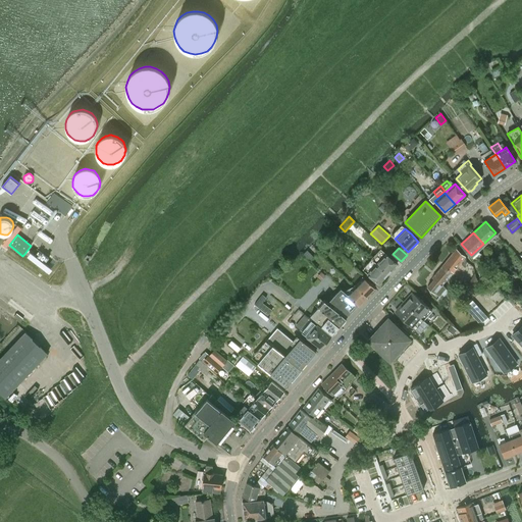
[(457,248),(444,263),(453,270),(459,262),(465,255),(457,248)]
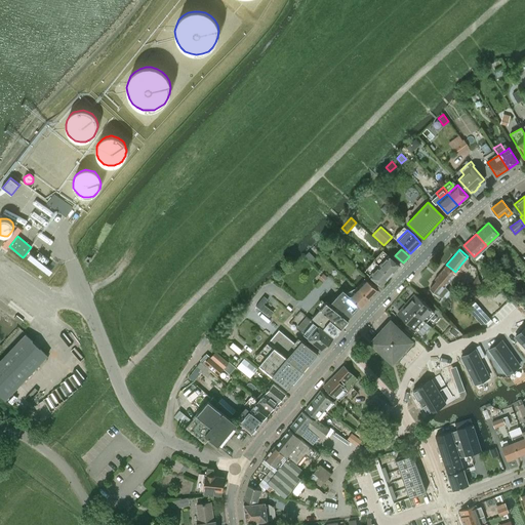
[(378,266),(390,276),(399,266),(388,255),(378,266)]
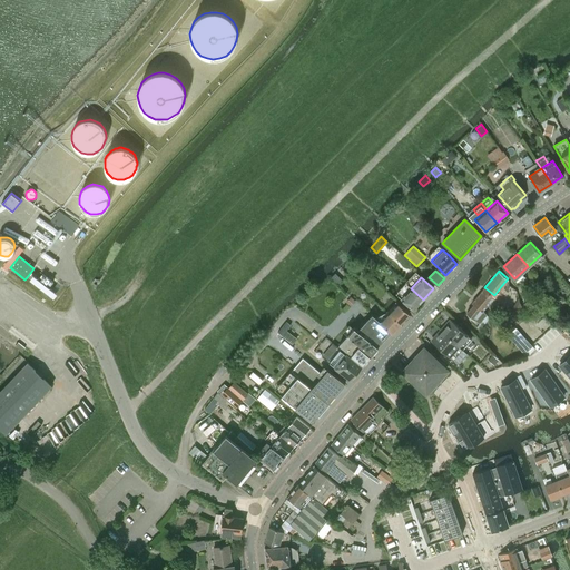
[(482,308),(494,295),(484,287),(472,302),(474,303),(467,312),(479,322),(487,313),(482,308)]
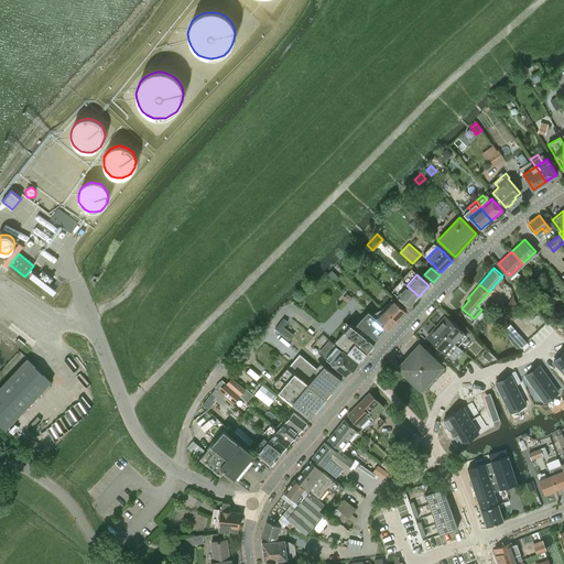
[(409,307),(419,296),(407,285),(397,295),(409,307)]
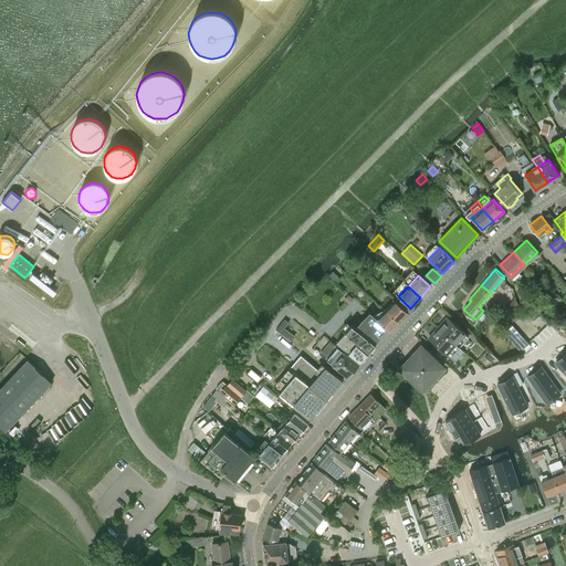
[(343,300),(347,305),(353,299),(348,294),(343,300)]
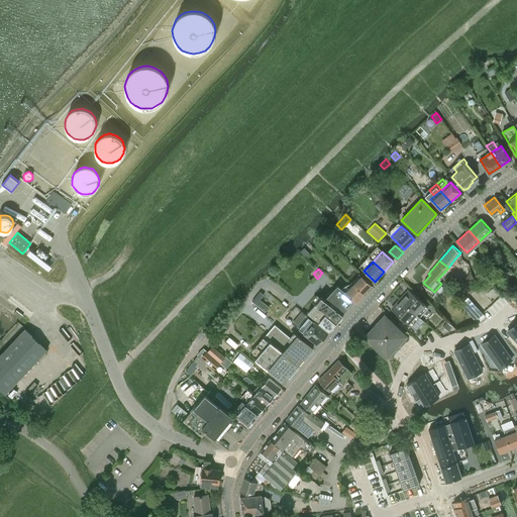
[(471,269),(466,278),(474,277),(471,269)]
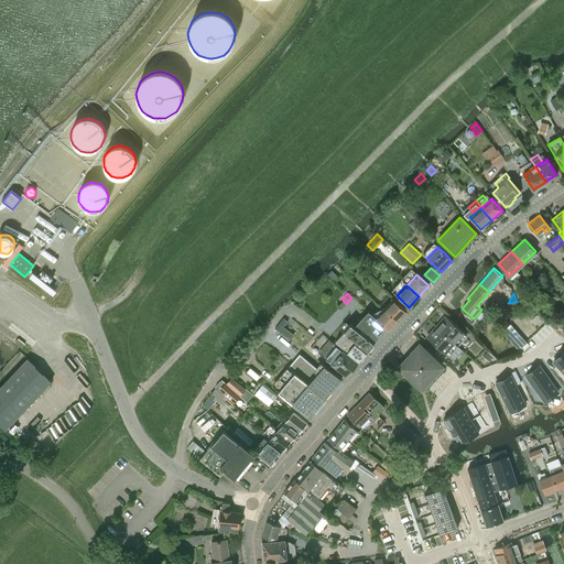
[(384,311),(396,321),(404,311),(393,301),(384,311)]
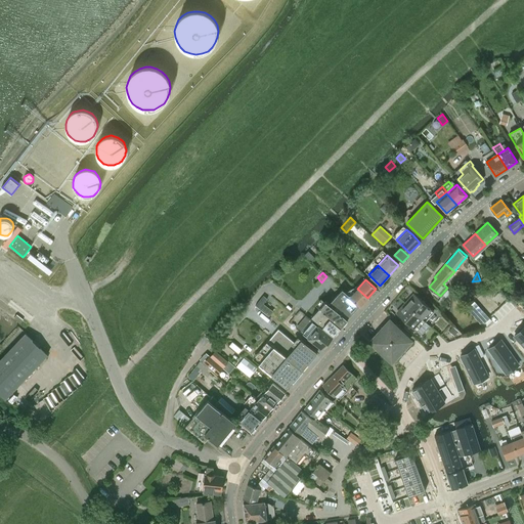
[(348,298),(358,307),(359,307),(367,298),(357,289),(349,297),(348,298)]
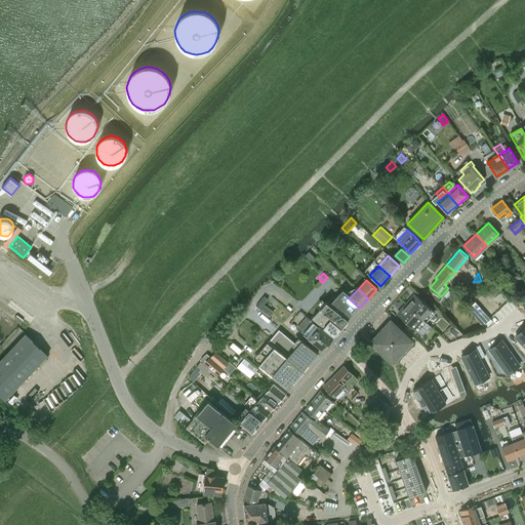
[(349,298),(350,297),(341,290),(328,306),(326,303),(312,318),(333,336),(348,321),(347,321),(359,308),(349,298)]
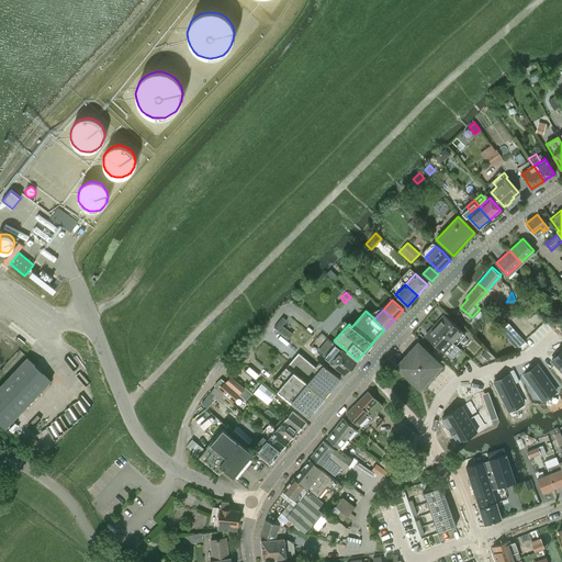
[(435,325),(456,345),(465,334),(446,317),(444,319),(441,317),(435,325)]
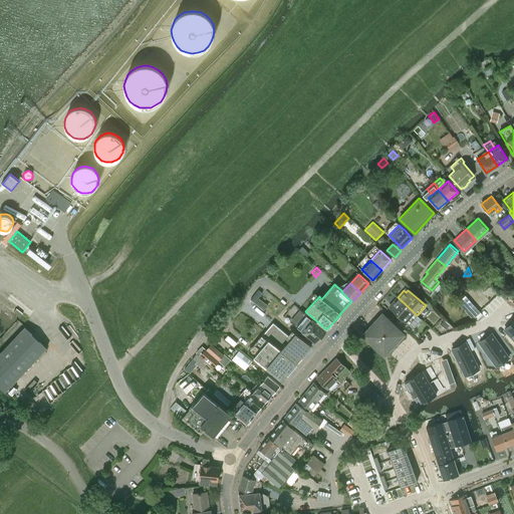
[(466,295),(458,302),(475,320),(483,313),(466,295)]
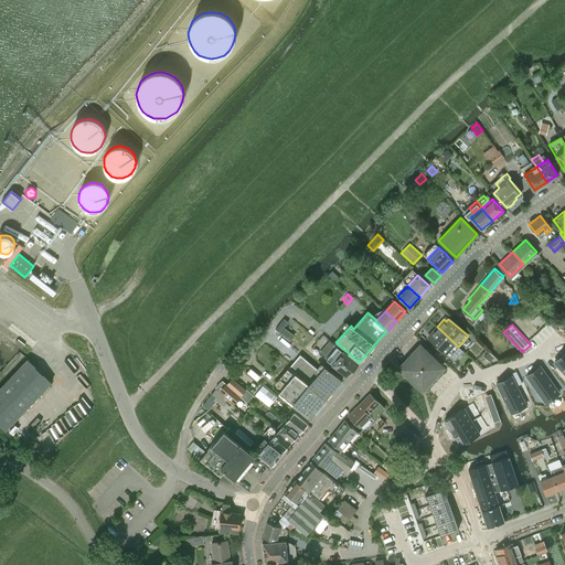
[(448,356),(458,347),(437,327),(429,336),(432,337),(429,340),(448,356)]
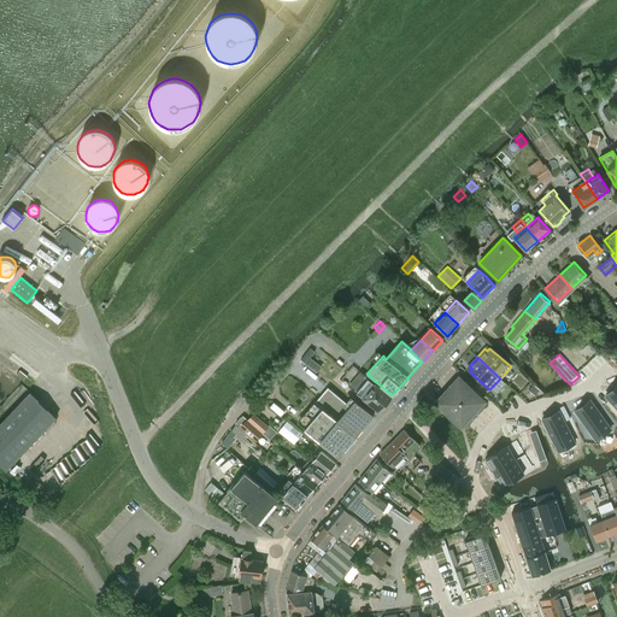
[(309,358),(305,363),(317,372),(321,368),(309,358)]
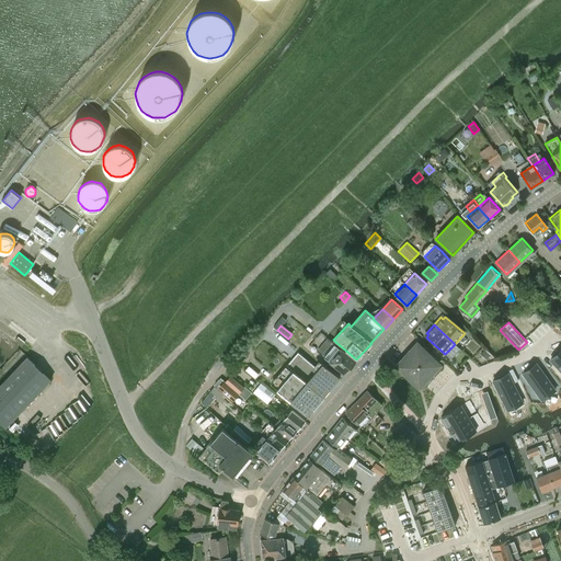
[(438,364),(416,343),(397,366),(419,386),(438,364)]
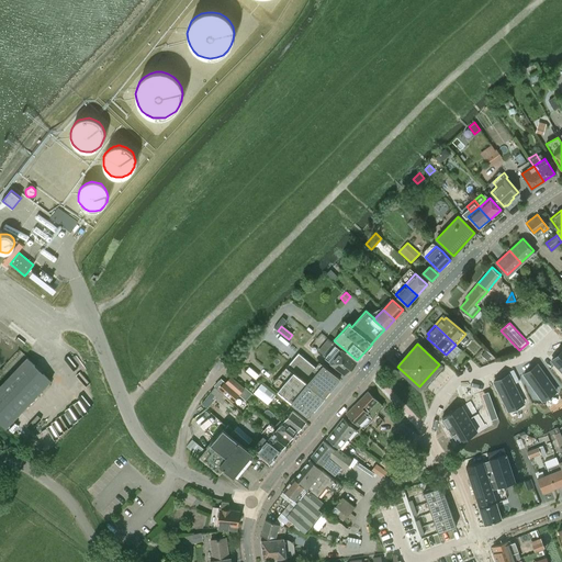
[(335,346),(326,357),(330,361),(330,362),(346,375),(357,363),(341,349),(340,350),(335,346)]
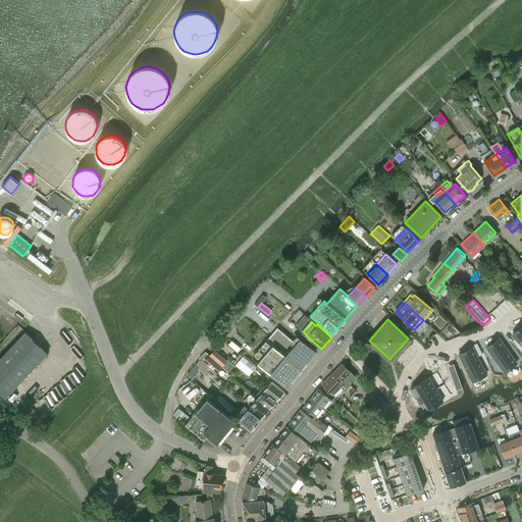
[(405,324),(402,327),(408,332),(411,329),(405,324)]
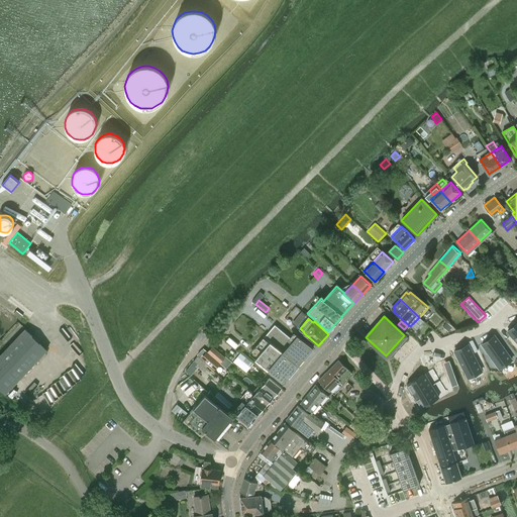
[(0,389),(5,394),(46,350),(24,329),(0,354),(0,389)]
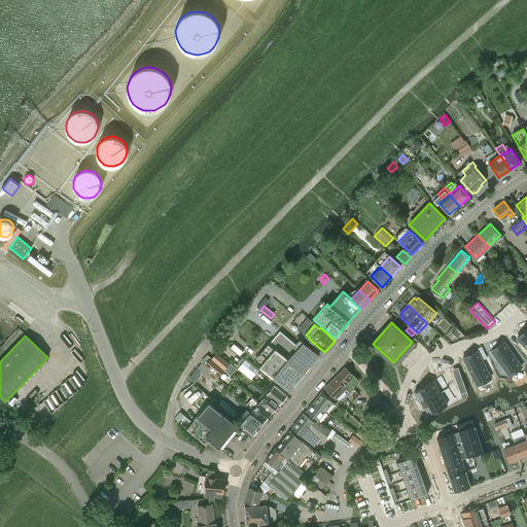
[(282,342),(276,349),(287,358),(293,352),(282,342)]
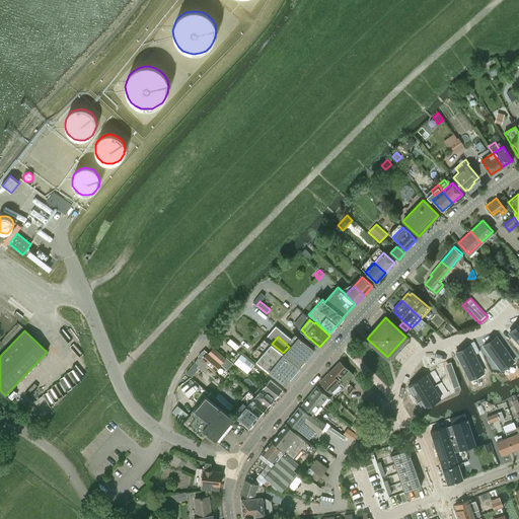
[(283,355),(299,367),(313,350),(298,337),(283,355)]
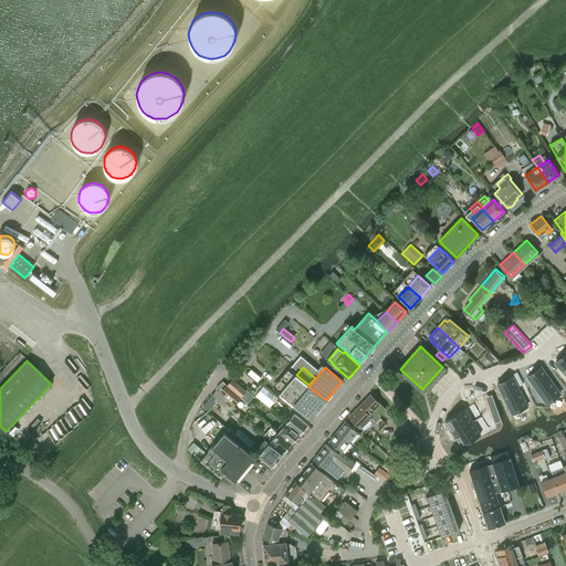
[(310,420),(326,400),(308,387),(295,375),(279,394),(310,420)]
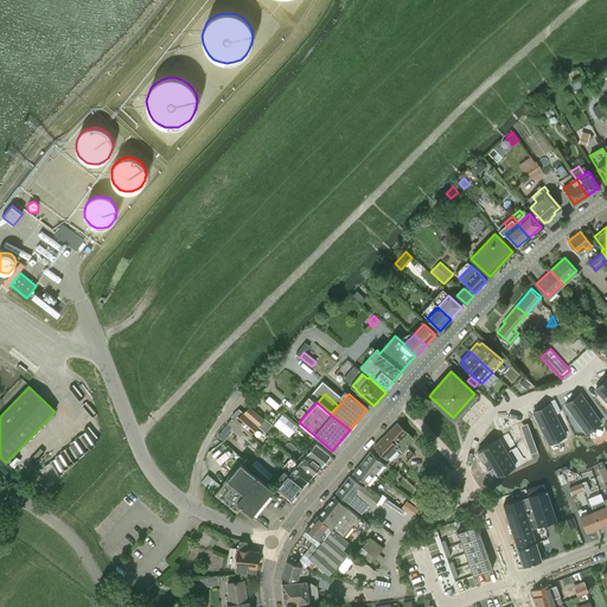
[(580,402),(570,411),(593,435),(602,427),(580,402)]
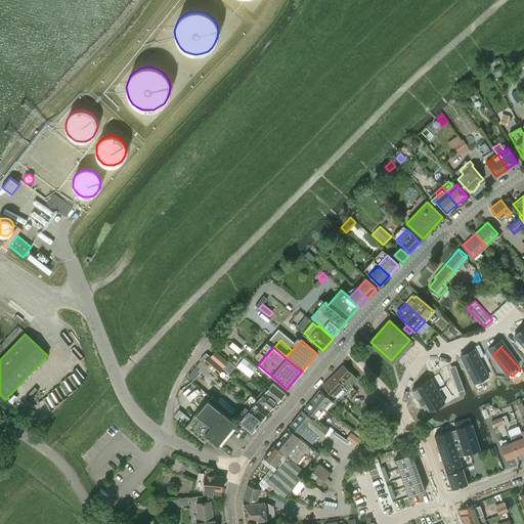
[(210,356),(223,367),(227,361),(215,351),(210,356)]
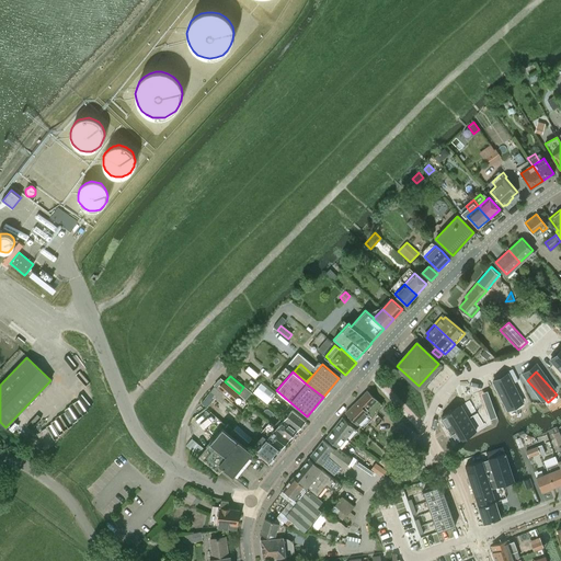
[(505,379),(491,386),(505,415),(519,409),(505,379)]
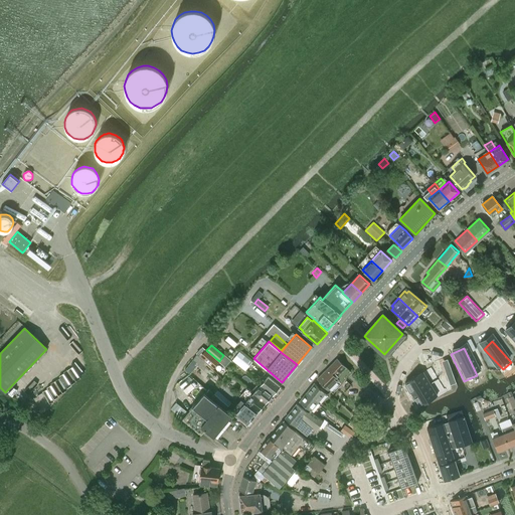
[(205,349),(199,356),(213,368),(219,361),(206,350),(205,349)]
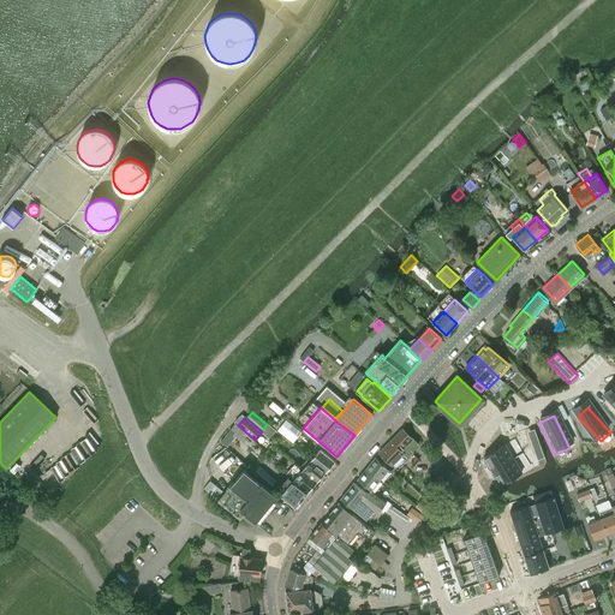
[(286,419),(278,430),(293,443),(302,433),(286,419)]
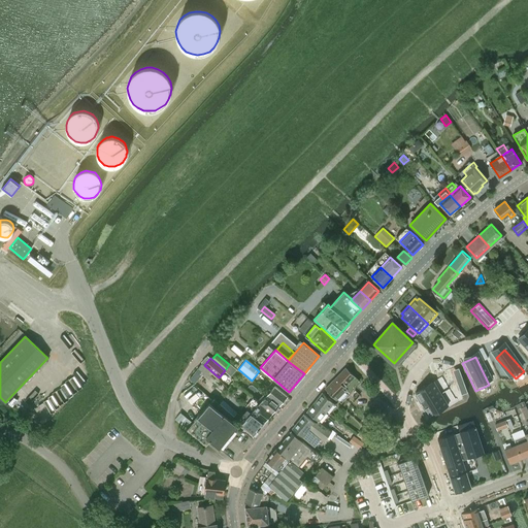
[(349,391),(359,381),(352,373),(345,366),(325,388),(335,398),(345,388),(349,391)]
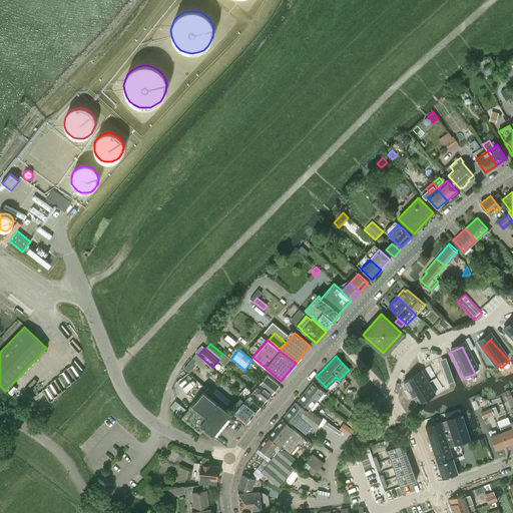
[(424,358),(417,362),(420,367),(427,363),(424,358)]
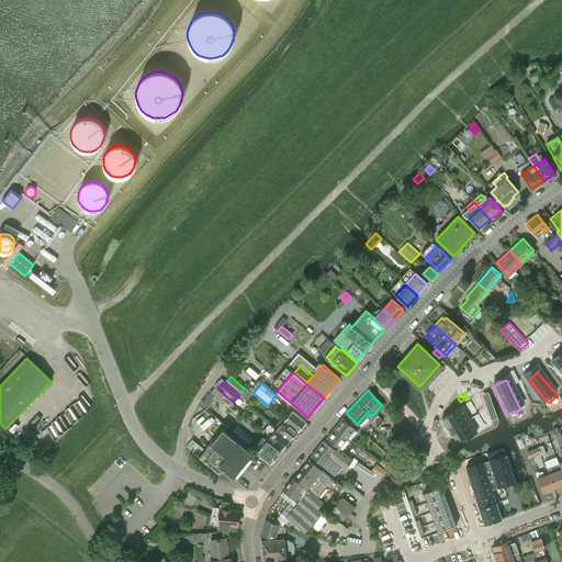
[(463,401),(440,415),(448,427),(471,413),(463,401)]
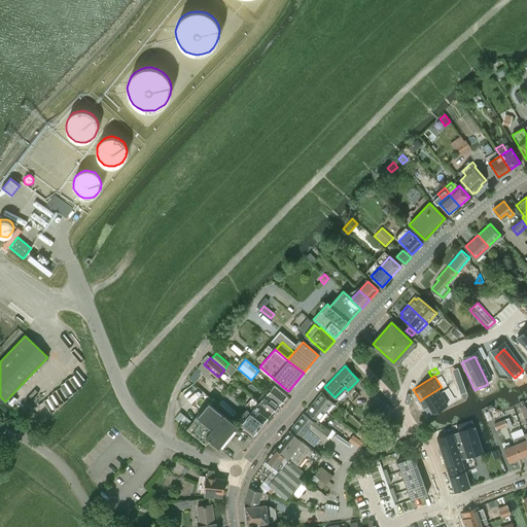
[(455,386),(458,393),(466,390),(463,383),(455,386)]
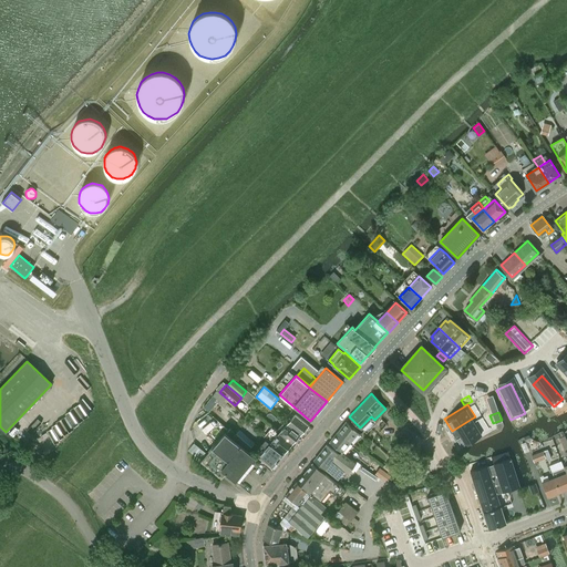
[(300,435),(300,436),(309,426),(296,414),(287,424),(300,435)]
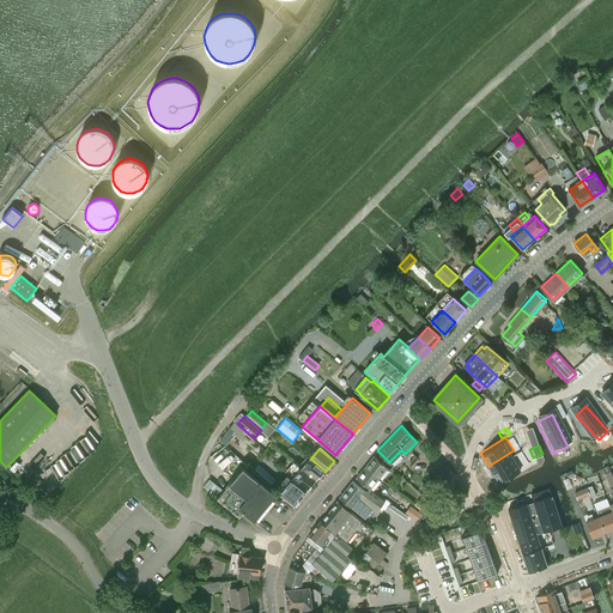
[(515,449),(490,465),(499,480),(525,465),(515,449)]
